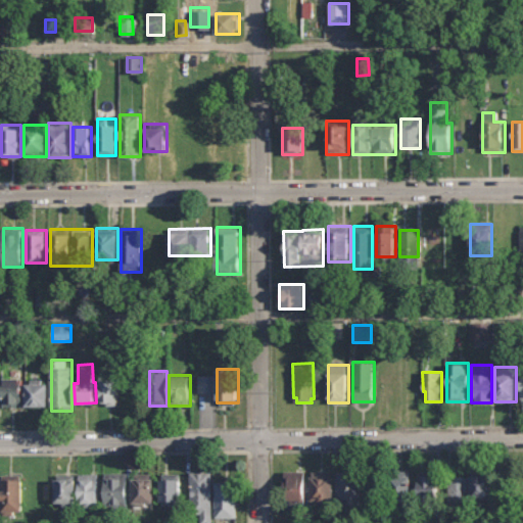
[(198,393),(215,393),(215,375),(198,375),(198,393)]
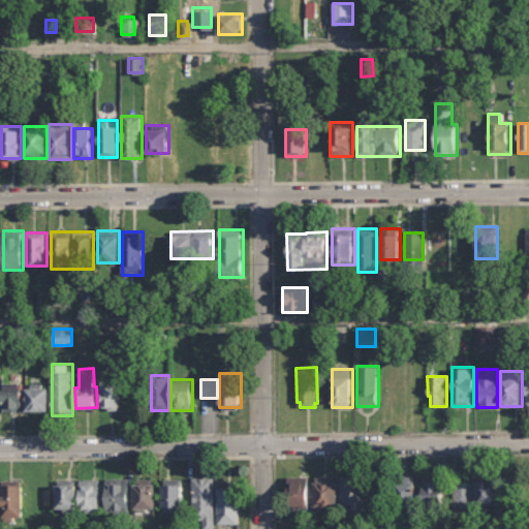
[(3,381),(3,412),(23,412),(23,381),(3,381)]
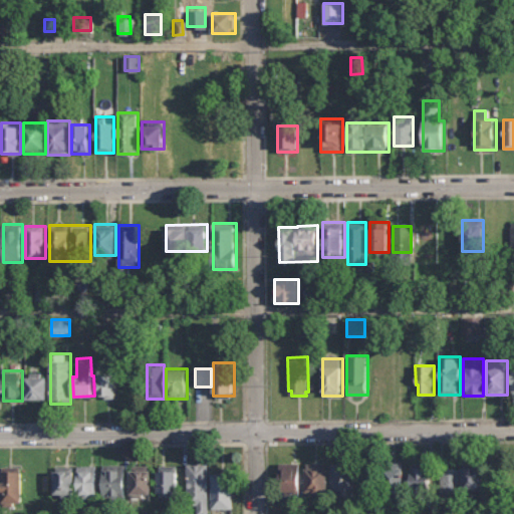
[(47,371),(25,371),(25,400),(47,400),(47,371)]
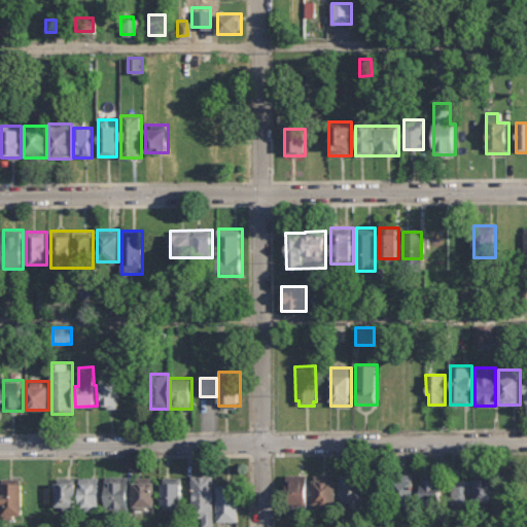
[(118,408),(118,381),(99,381),(99,408),(118,408)]
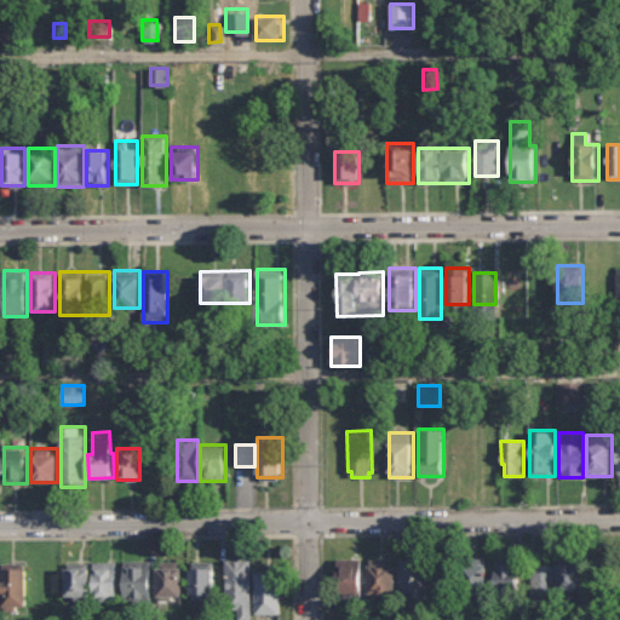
[(362,557),(338,557),(338,595),(362,595),(362,557)]
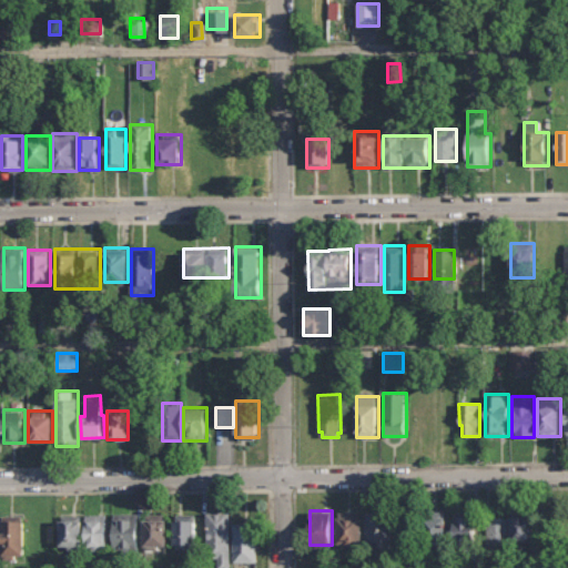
[(447,543),(447,510),(426,510),(426,543),(447,543)]
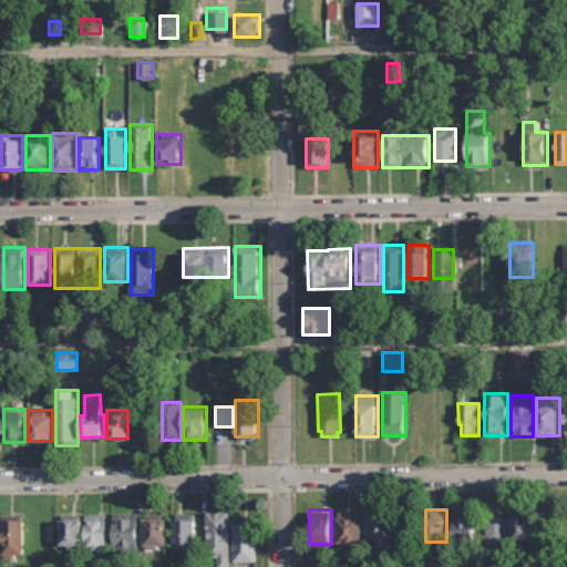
[(360,511),(336,511),(336,548),(360,548),(360,511)]
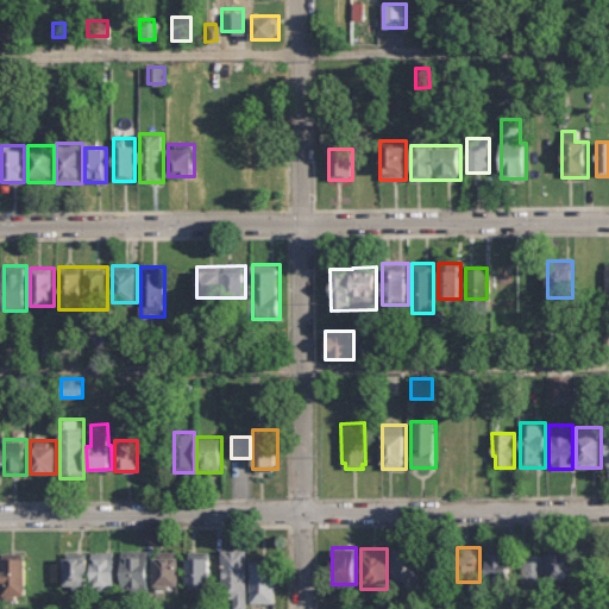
[(149,550),(121,550),(121,590),(149,590),(149,550)]
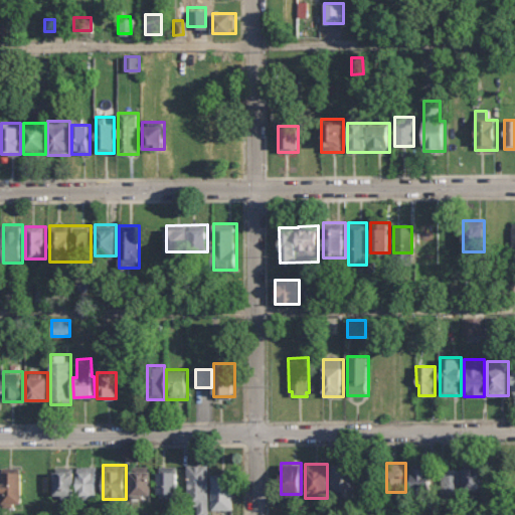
[(354,465),(332,465),(332,497),(354,497),(354,465)]
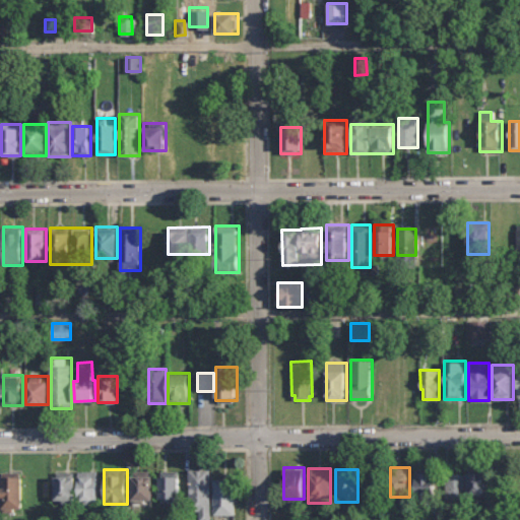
[(468,497),(489,497),(489,469),(468,469),(468,497)]
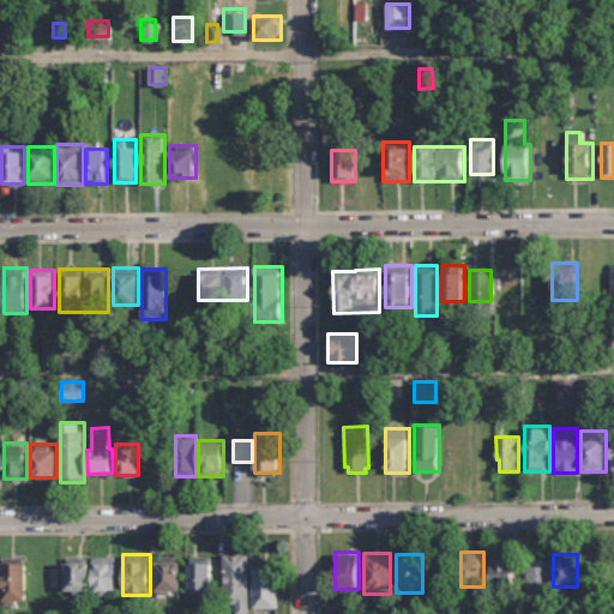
[(212,555),(188,555),(188,594),(212,594),(212,555)]
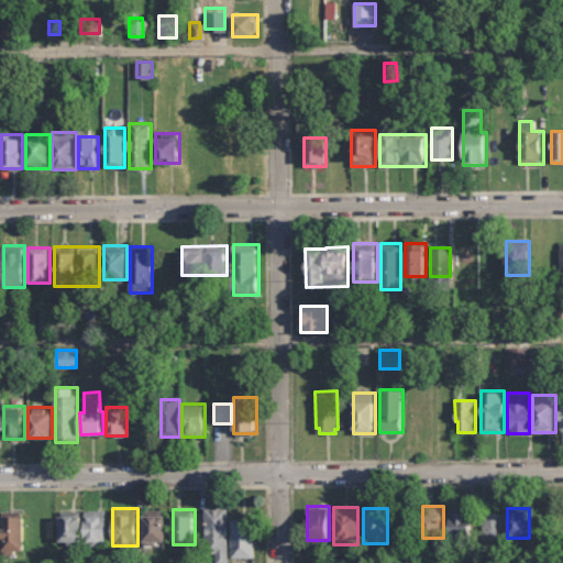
[(207,552),(216,552),(216,562),(229,562),(228,509),(206,509),(207,552)]
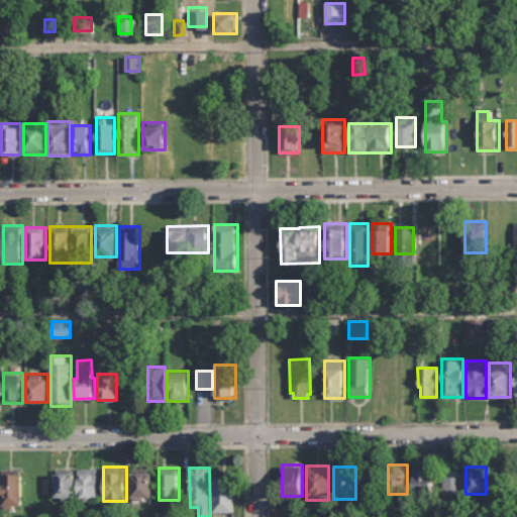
[(1,506),(3,506),(3,509),(13,509),(13,505),(22,505),(21,475),(19,473),(19,469),(3,469),(3,474),(1,474),(1,506)]
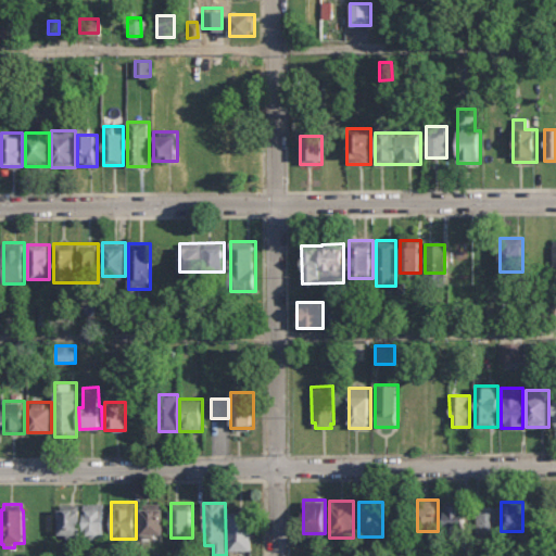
[(81,504),(60,504),(60,538),(81,538),(81,504)]
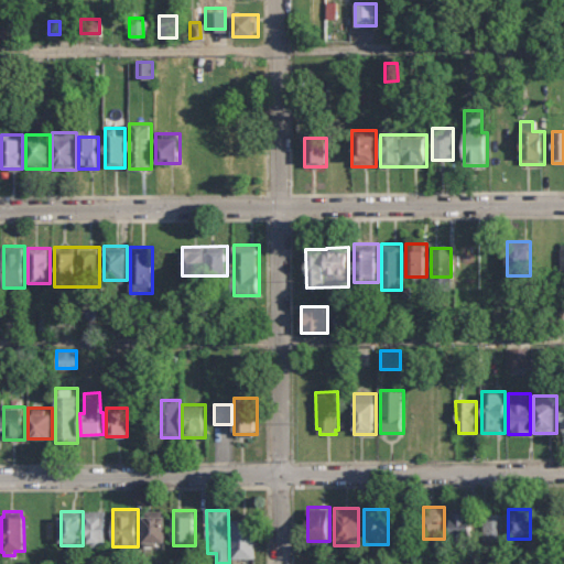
[(85,546),(107,546),(107,511),(85,511),(85,546)]
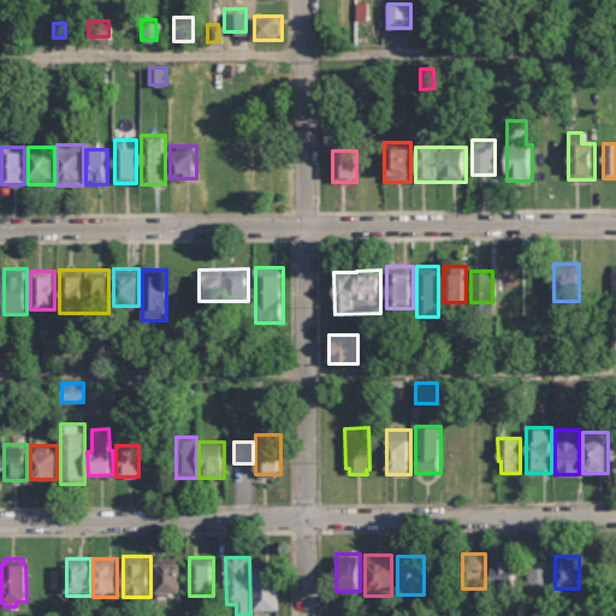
[(160,558),(160,564),(158,564),(158,596),(172,596),(172,592),(182,592),(182,564),(179,564),(179,558),(160,558)]
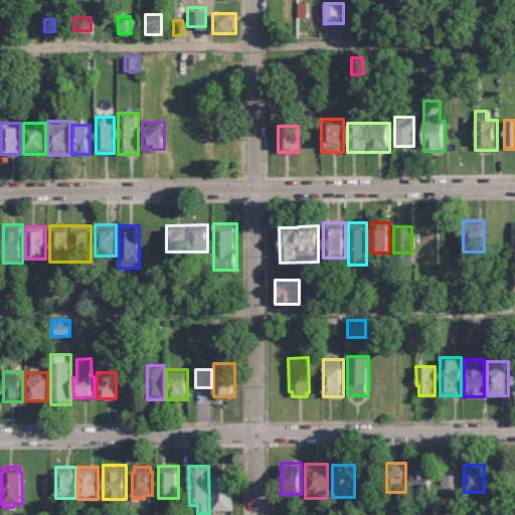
[(432,467),(411,467),(411,494),(432,494),(432,467)]
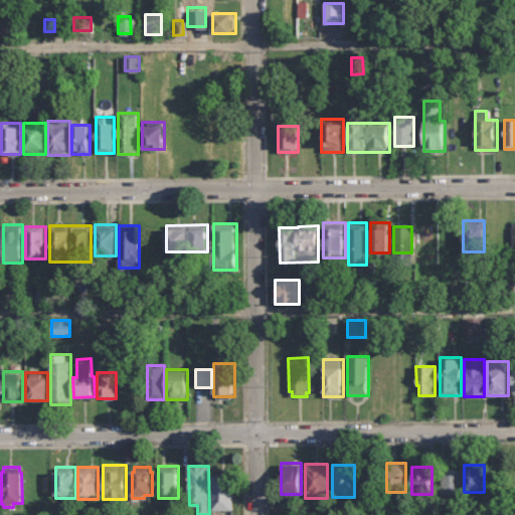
[(442,497),(462,497),(462,469),(442,469),(442,497)]
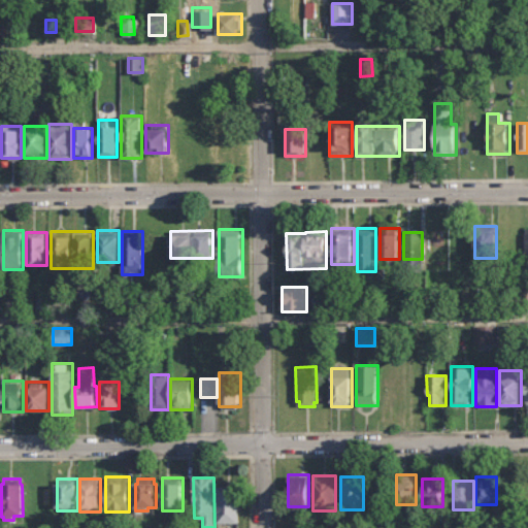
[(239,523),(239,486),(217,486),(217,523),(239,523)]
